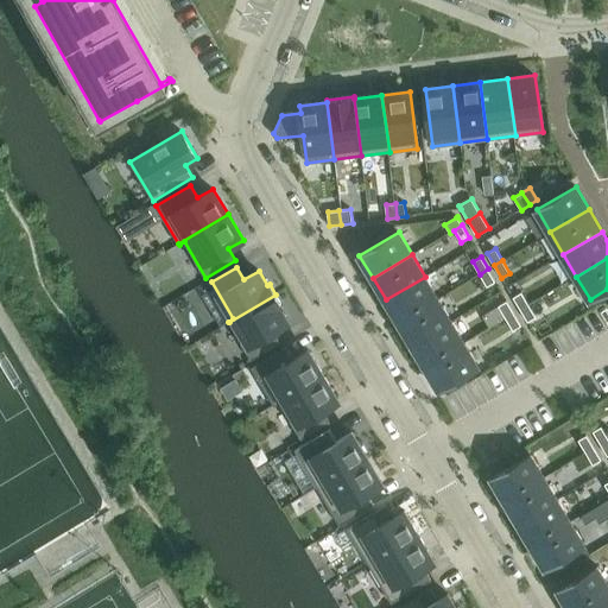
[(488,268),(480,274),(487,286),(495,282),(488,268)]
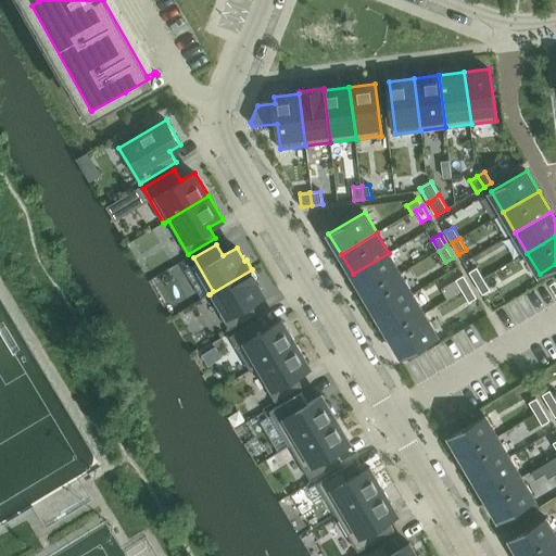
[(389,253),(353,274),(365,294),(401,273),(389,253)]
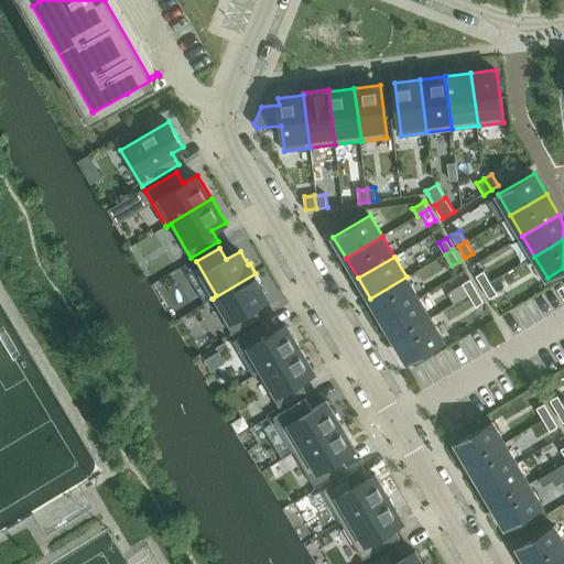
[(484,271),(476,275),(483,288),(490,282),(484,271)]
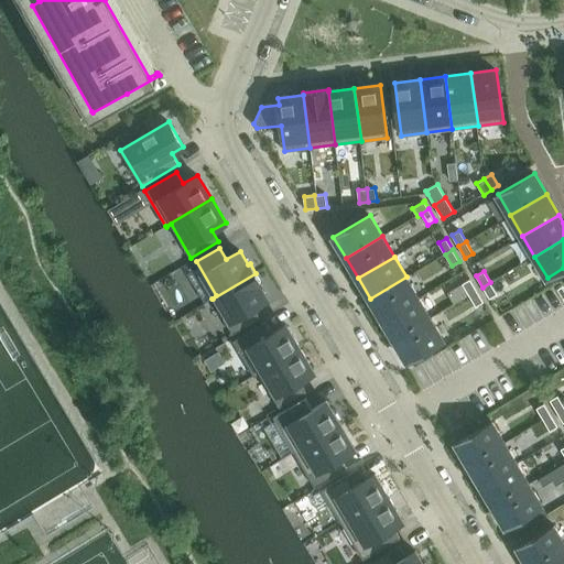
[(256,273),(213,299),(234,334),(260,317),(253,306),(268,299),(260,284),(261,283),(256,273)]
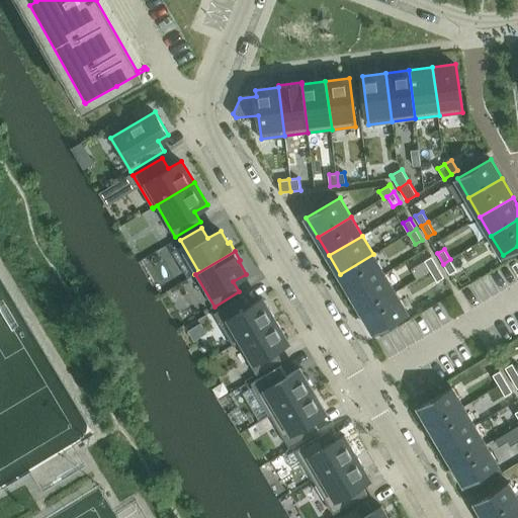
[(373,254),(340,274),(351,293),(384,273),(373,254)]
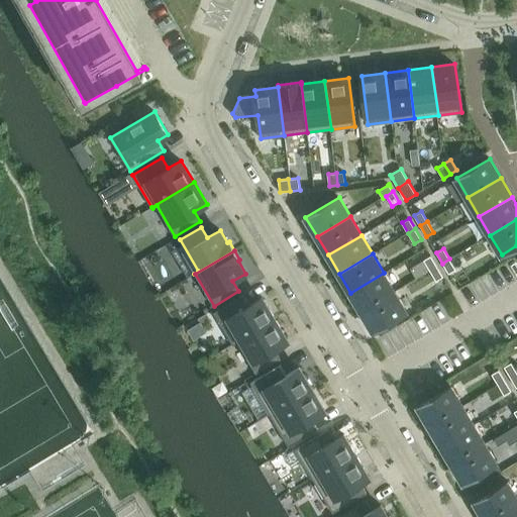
[(431,255),(424,261),(430,271),(437,267),(431,255)]
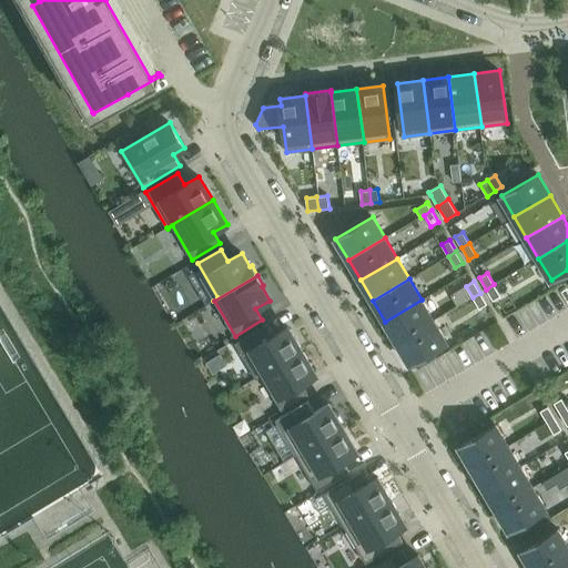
[(494,284),(486,290),(493,301),(501,296),(494,284)]
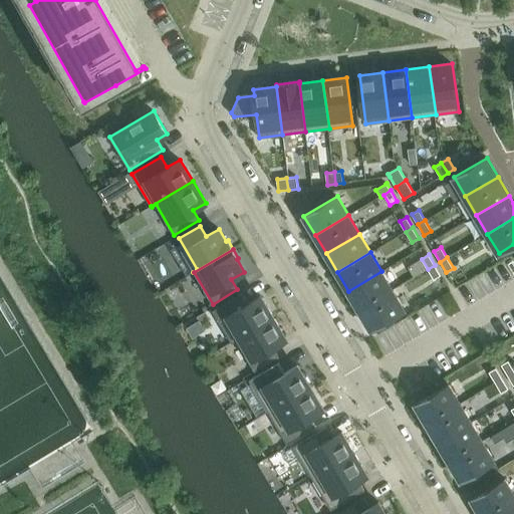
[(435,265),(428,269),(434,279),(441,275),(435,265)]
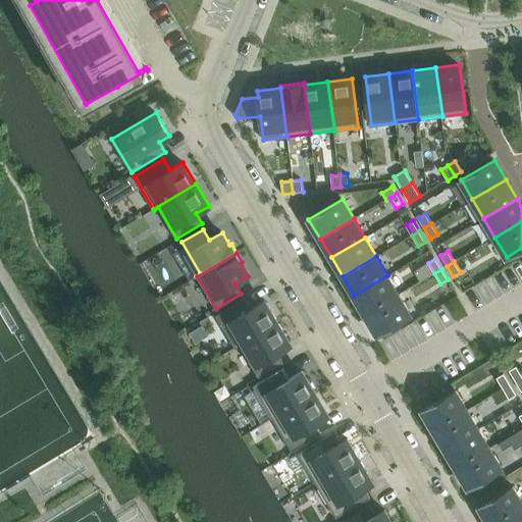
[(387,275),(354,296),(365,315),(400,295),(387,275)]
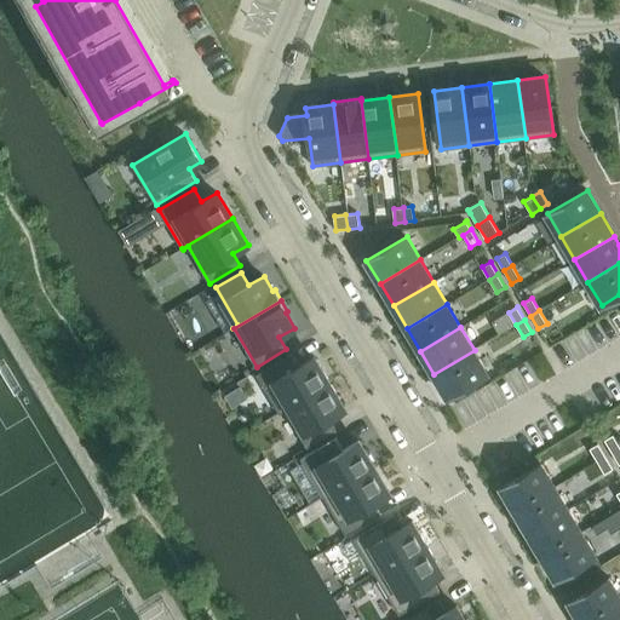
[(475,350),(434,374),(447,397),(488,373),(475,350)]
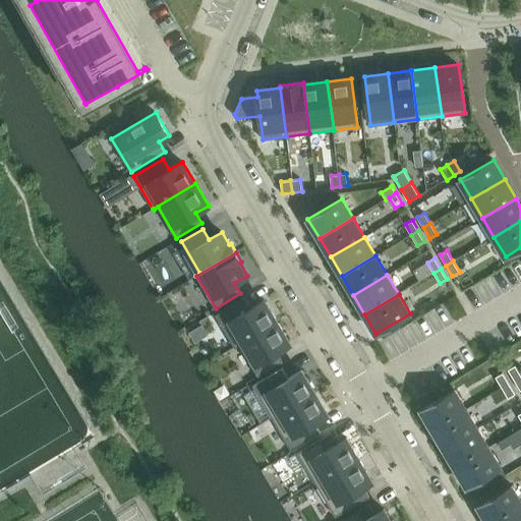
[(245,297),(216,314),(235,347),(277,322),(264,299),(251,307),(245,297)]
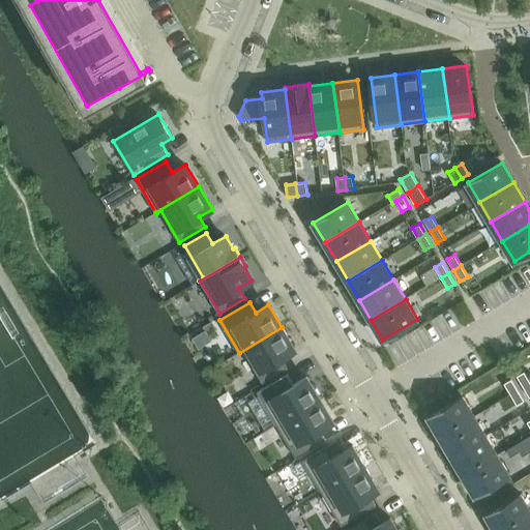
[(282,327),(239,353),(243,351),(263,383),(288,367),(282,357),(295,349),(282,327)]
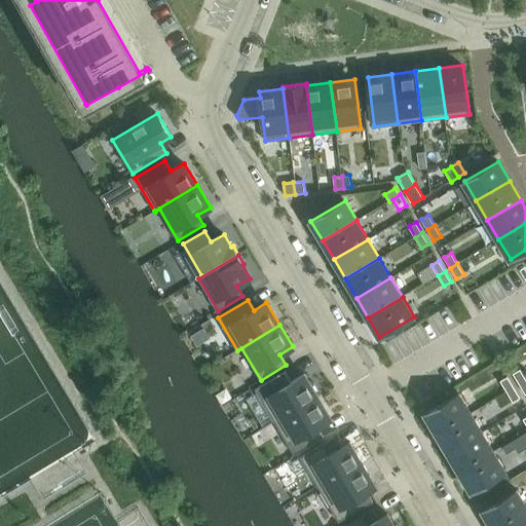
[(525,377),(521,369),(513,373),(520,384),(525,379),(525,377)]
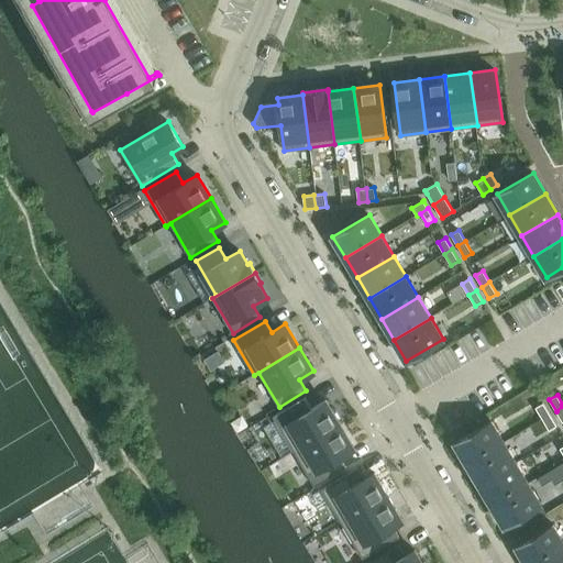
[(306,397),(274,417),(294,451),(340,424),(326,400),(312,409),(306,397)]
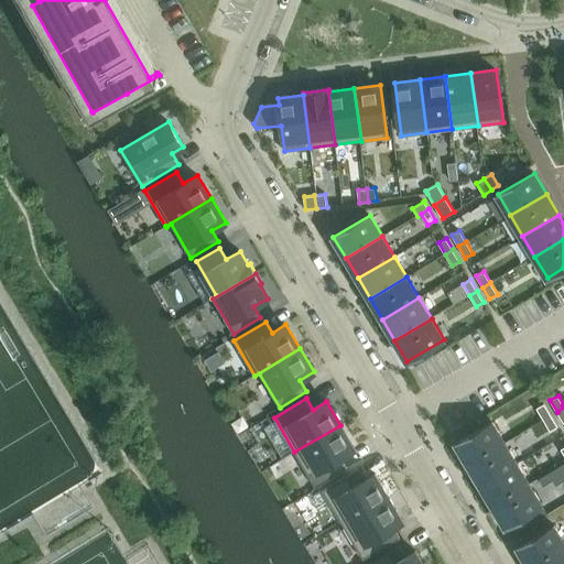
[(544,403),(537,409),(543,420),(551,415),(544,403)]
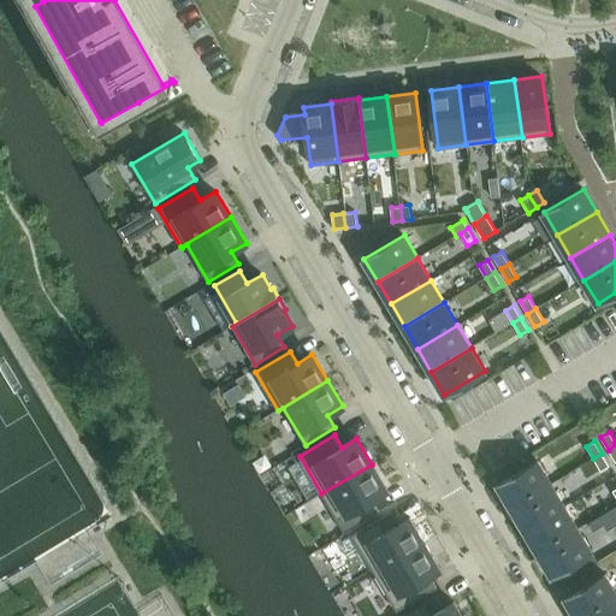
[(602,454),(593,458),(600,471),(608,467),(609,466),(602,454)]
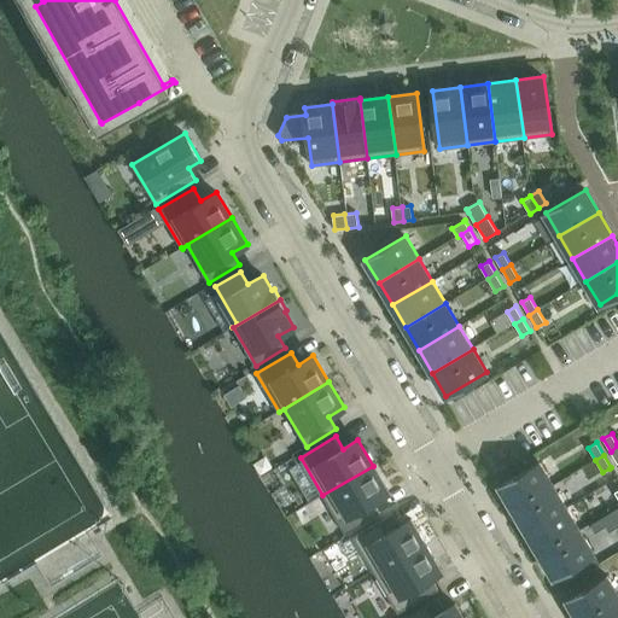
[(540,462),(500,485),(513,508),(553,484),(540,462)]
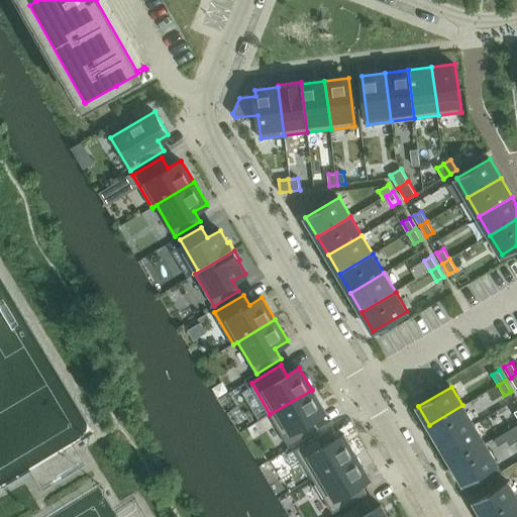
[(312,390),(270,414),(289,446),(318,429),(312,419),(325,411),(312,390)]
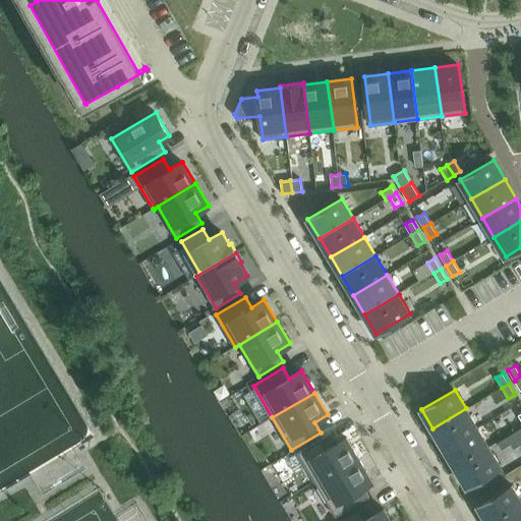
[(466,408),(432,428),(444,448),(478,427),(466,408)]
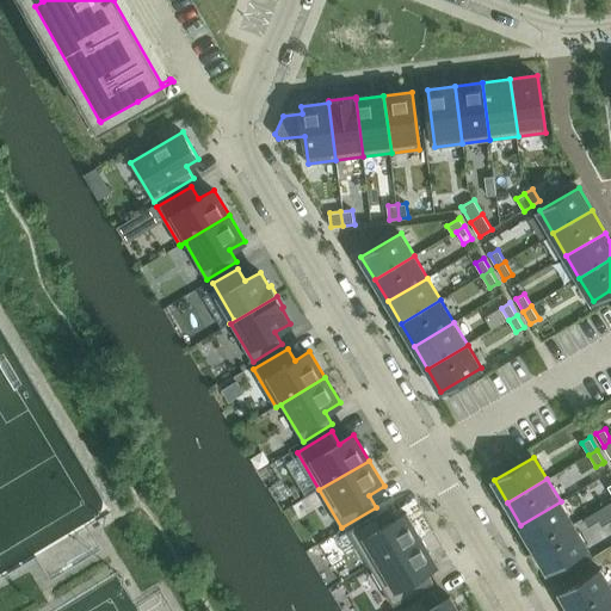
[(561,501),(520,525),(535,548),(574,524),(561,501)]
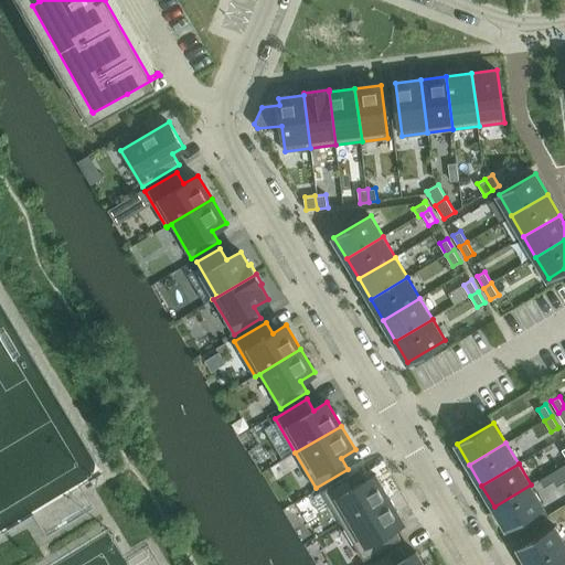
[(360,469),(322,490),(343,525),(390,498),(375,475),(366,480),(360,469)]
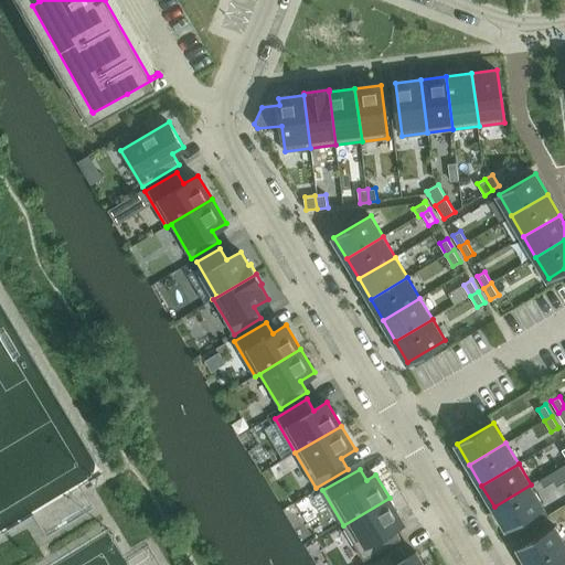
[(531,484),(494,507),(507,528),(543,505),(531,484)]
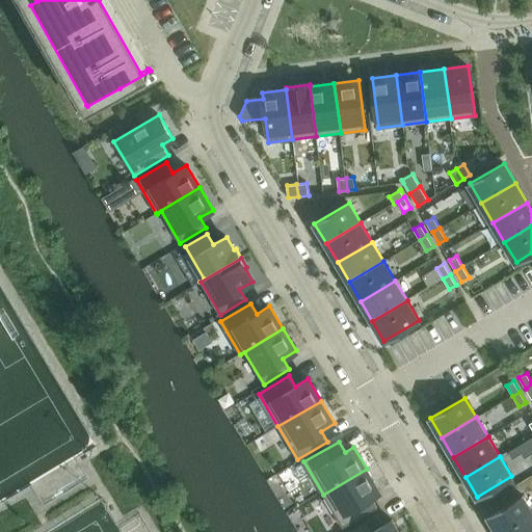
[(367,469),(323,495),(343,528),(377,507),(371,497),(379,491),(367,469)]
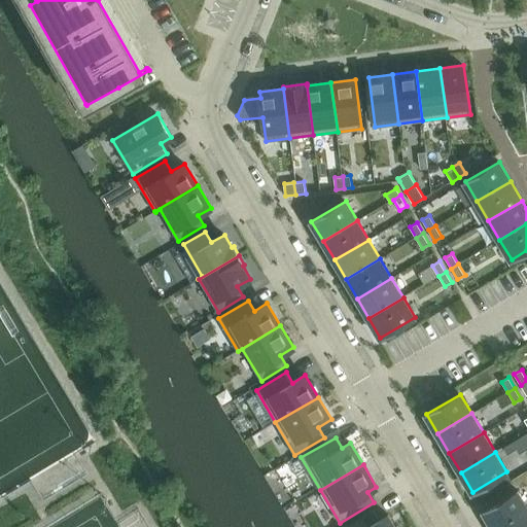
[(526,506),(518,491),(484,511),(492,526),(500,526),(526,511),(526,506)]
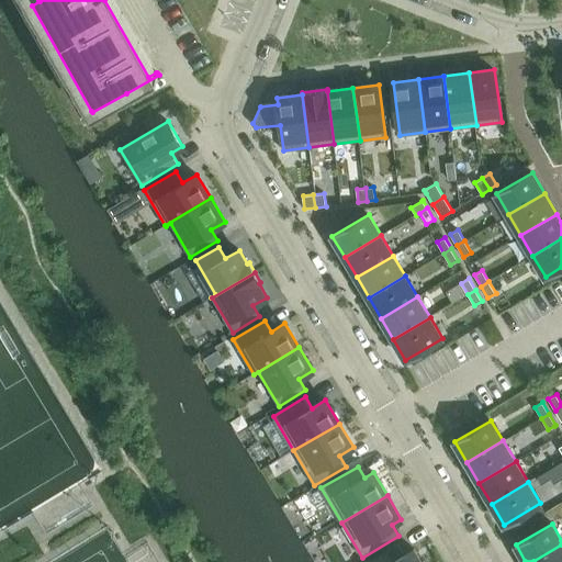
[(398,542),(364,561),(424,561),(422,561),(414,549),(405,553),(398,542)]
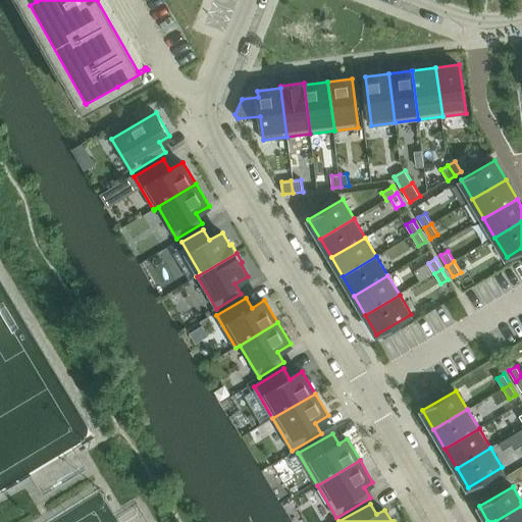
[(521,521),(521,506),(496,521),(521,521)]
